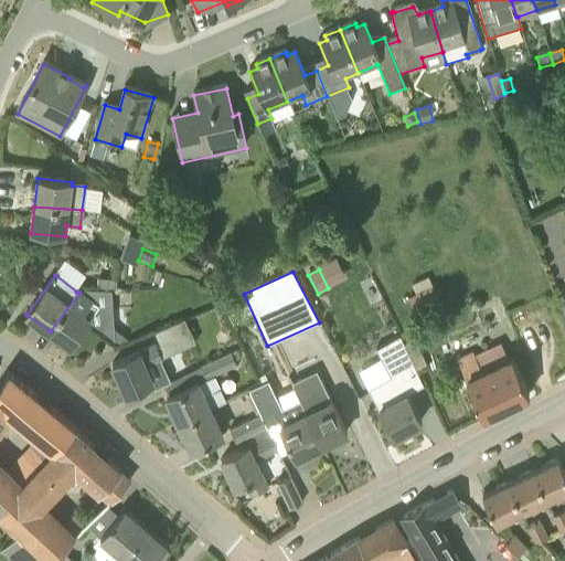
[(115,292),(115,282),(96,281),(96,290),(115,292)]
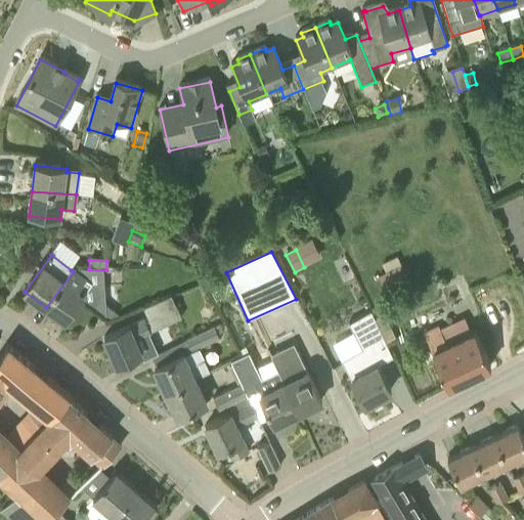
[(386,297),(410,286),(402,267),(378,278),(386,297)]
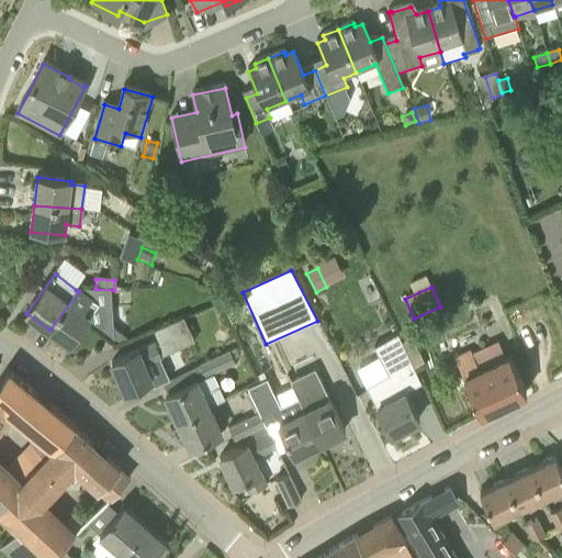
[(99,305),(79,291),(49,330),(70,345),(86,324),(99,305)]
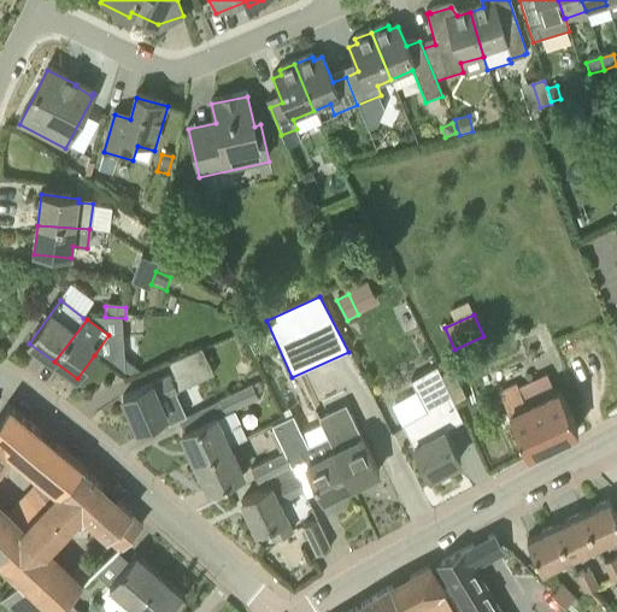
[(136,431),(166,417),(159,402),(213,378),(200,351),(174,363),(180,375),(123,400),(136,431)]
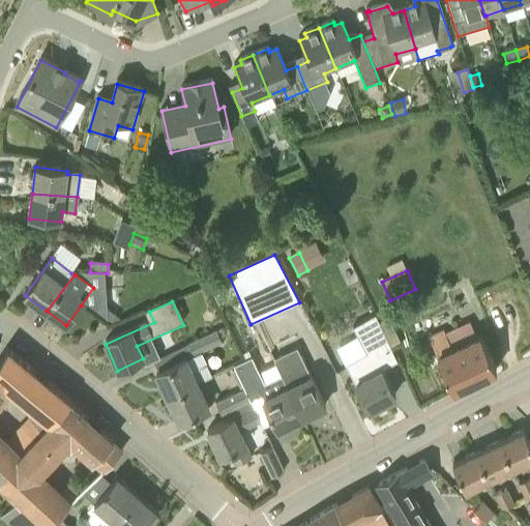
[(369,412),(395,399),(381,372),(398,363),(375,317),(352,329),(361,345),(340,357),(345,367),(369,412)]
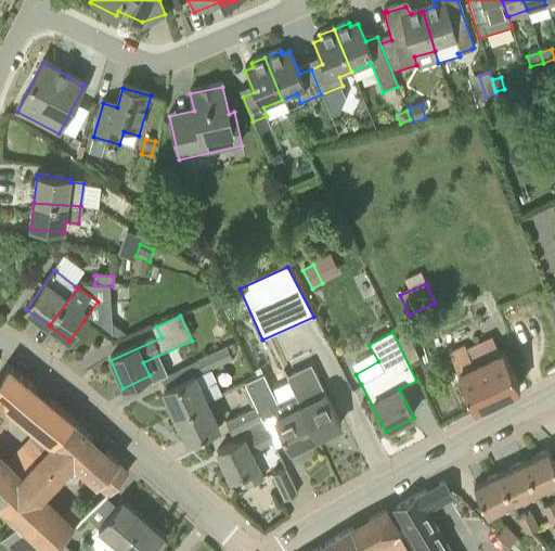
[(176,420),(206,405),(206,404),(221,396),(209,372),(231,361),(226,349),(196,363),(202,375),(164,394),(176,420)]
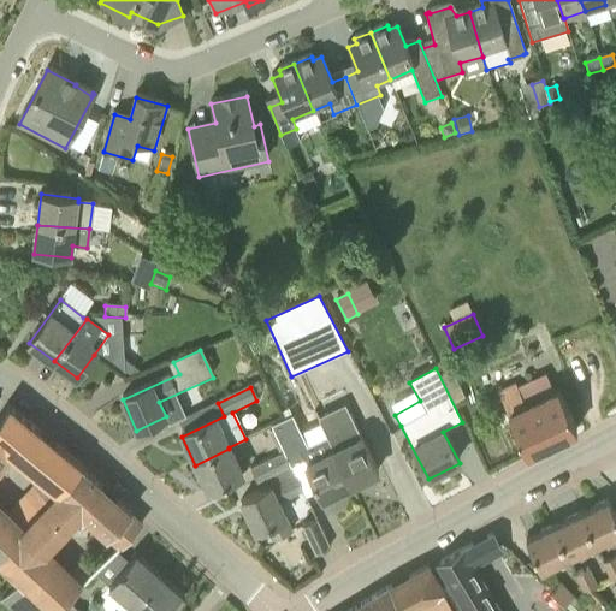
[(525,408),(515,387),(498,396),(527,457),(576,433),(558,392),(525,408)]
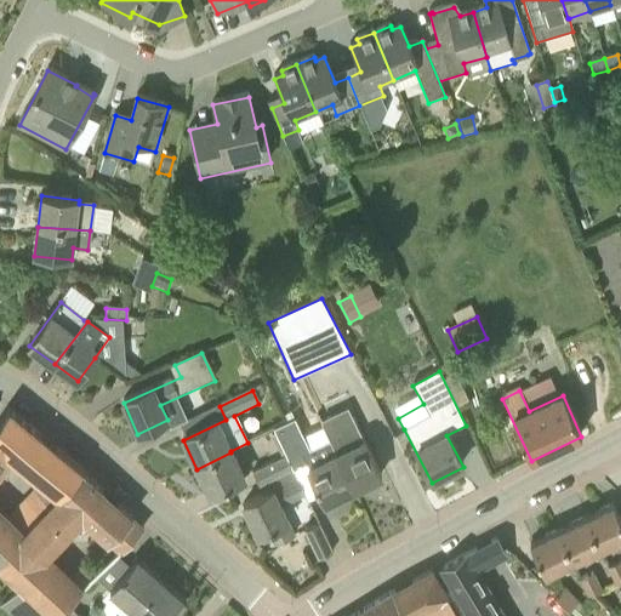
[(80,471),(6,411),(0,420),(0,562),(23,534),(63,491),(80,471)]
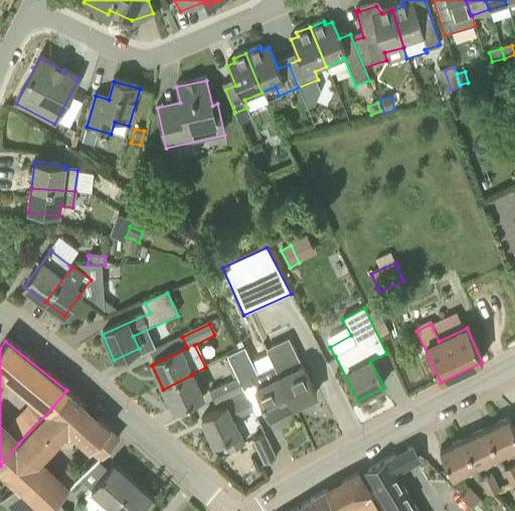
[(273,367),(274,367),(293,408),(316,396),(293,349),(280,355),(276,348),(266,352),(268,356),(269,355),(272,364),(273,367)]
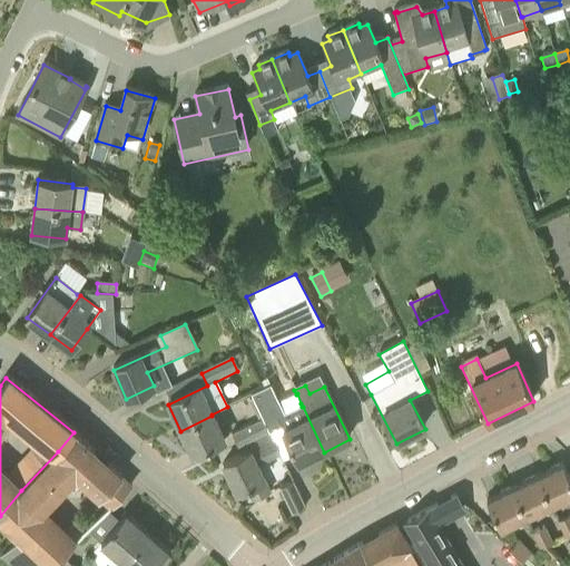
[(263,421),(266,430),(279,423),(283,431),(282,431),(298,465),(324,452),(303,407),(302,407),(301,403),(297,393),(296,394),(271,407),(265,393),(247,402),(258,423),(263,421)]
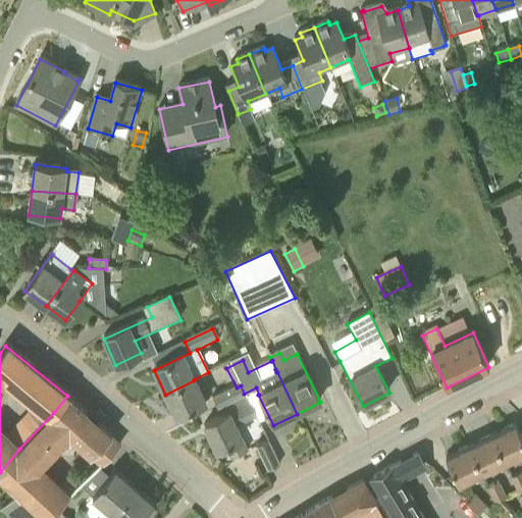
[(205,404),(194,380),(165,395),(176,417),(205,404)]
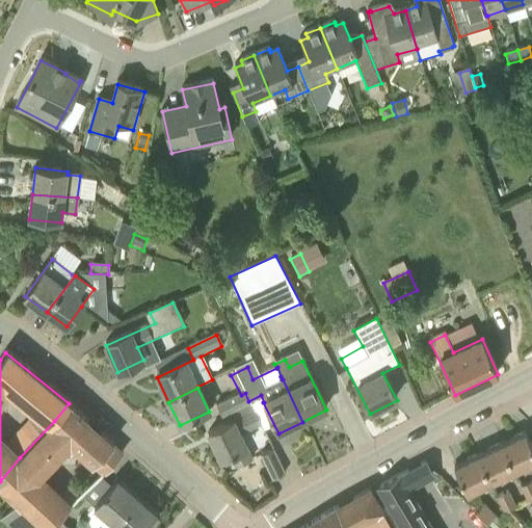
[(250,405),(248,401),(245,393),(241,395),(216,407),(222,419),(250,405)]
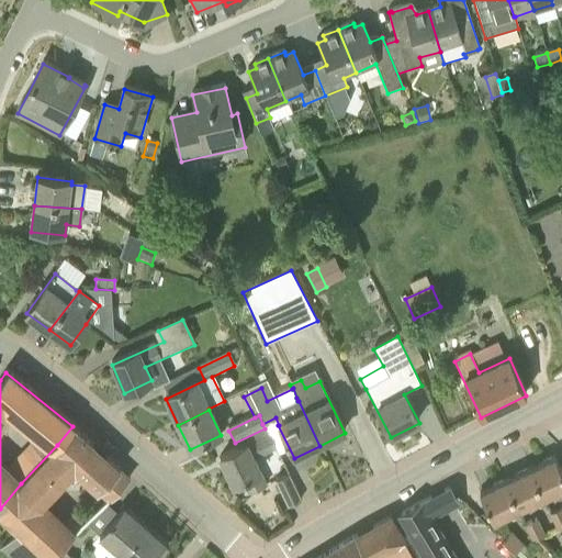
[(53,557),(62,550),(75,536),(85,526),(72,514),(63,525),(41,502),(71,469),(105,502),(109,500),(111,502),(113,500),(131,481),(75,430),(75,428),(72,426),(57,445),(21,483),(0,509),(0,515),(18,532),(0,548),(0,549),(9,557),(53,557)]
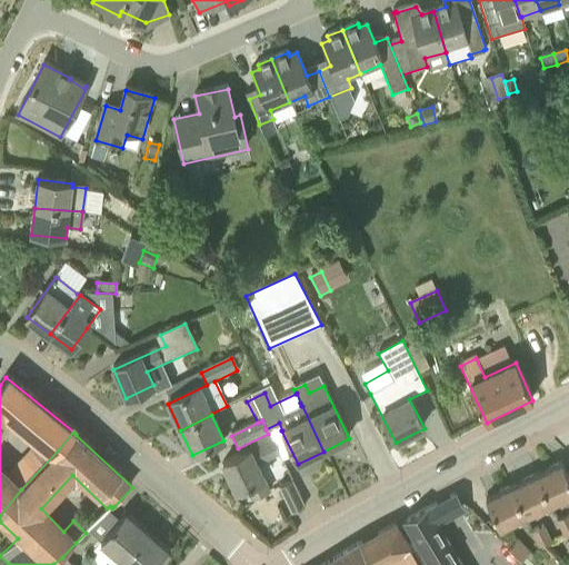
[(270,494),(257,466),(272,458),(266,445),(223,465),(237,494),(247,488),(253,501),(270,494)]
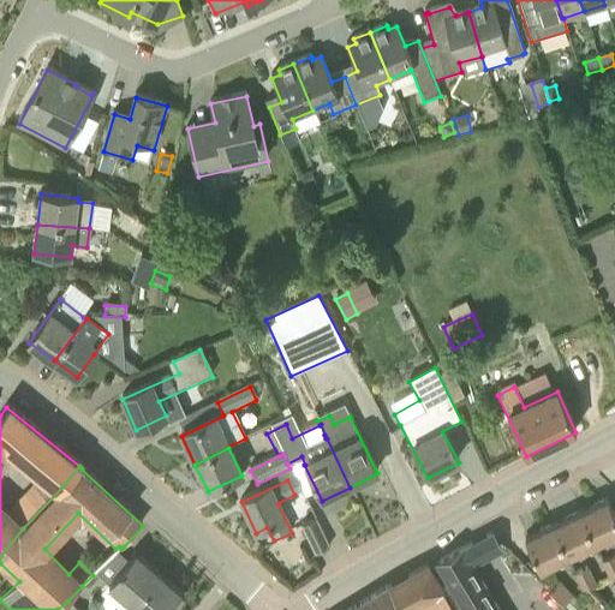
[(580,514),(595,546),(614,536),(614,518),(607,502),(580,514)]
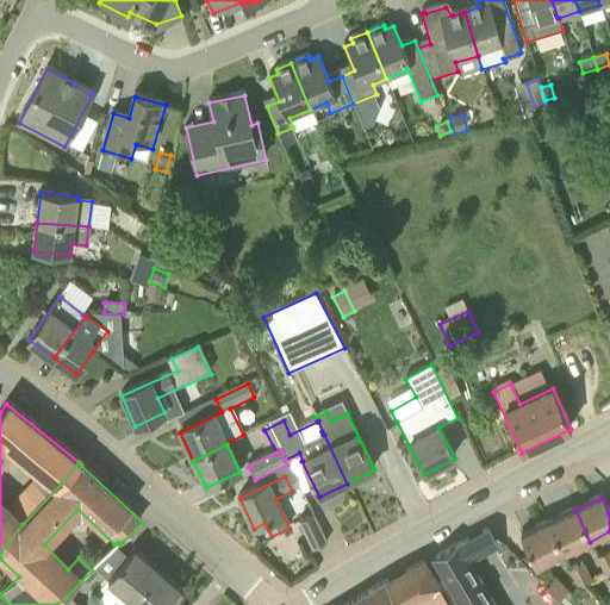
[(548,523),(562,554),(590,542),(576,510),(548,523)]
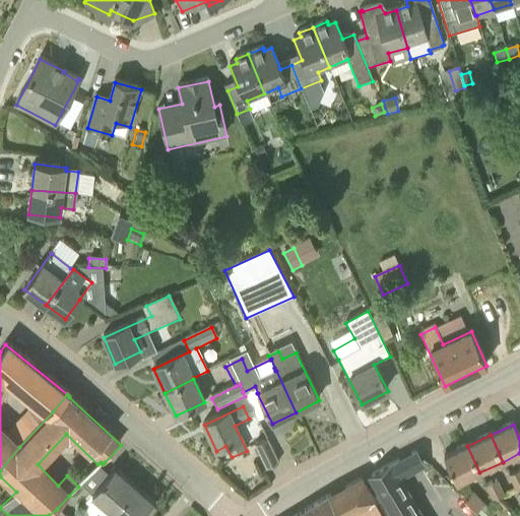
[(266,470),(278,464),(268,443),(255,449),(266,470)]
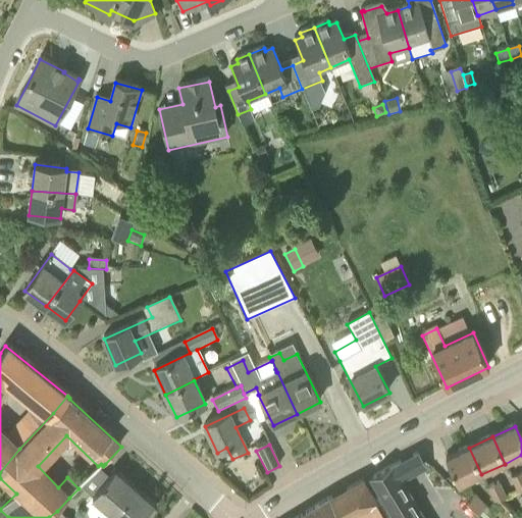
[(481,474),(469,448),(446,459),(458,485),(481,474)]
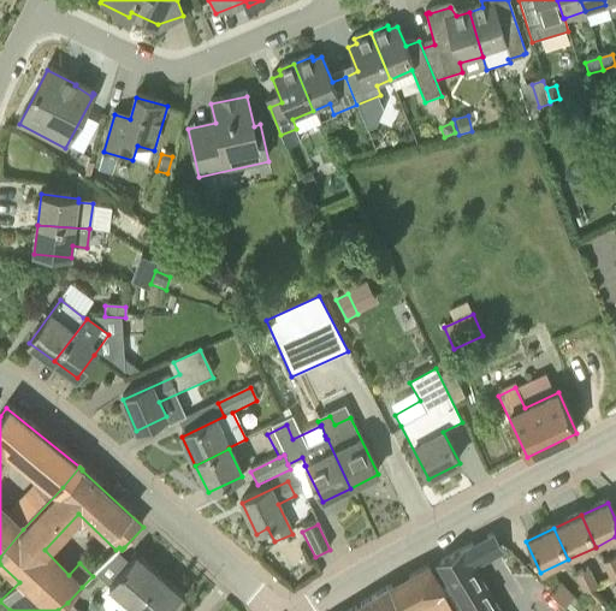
[(496,610),(471,568),(501,550),(493,537),(439,565),(467,610),(496,610)]
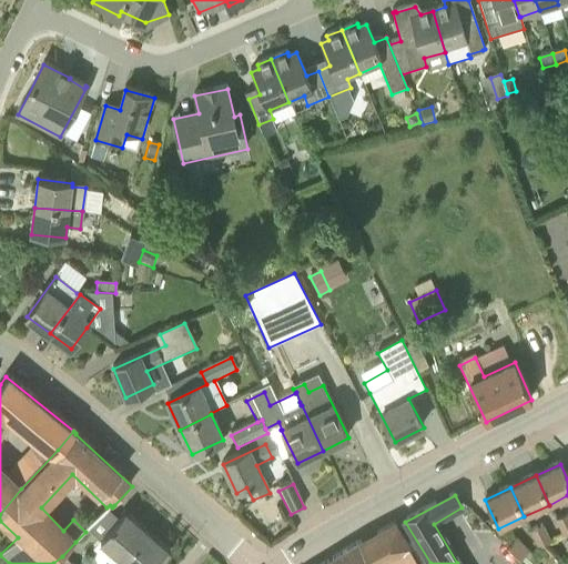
[(100,542),(123,562),(149,535),(125,514),(100,542)]
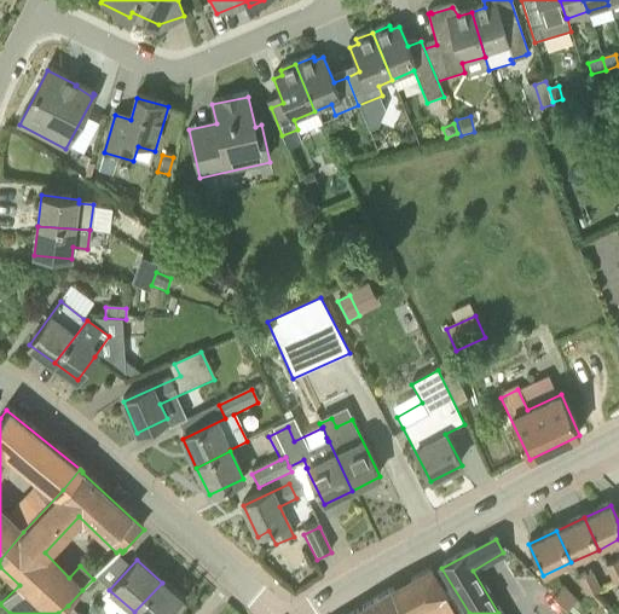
[(585,598),(600,591),(591,574),(585,562),(572,568),(577,580),(585,598)]
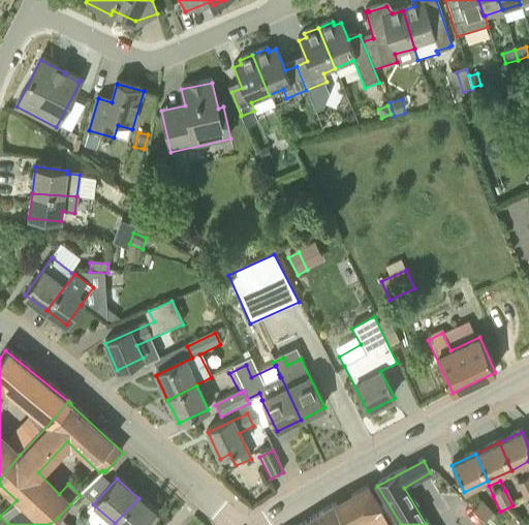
[(524,500),(528,497),(528,484),(527,481),(517,485),(524,500)]
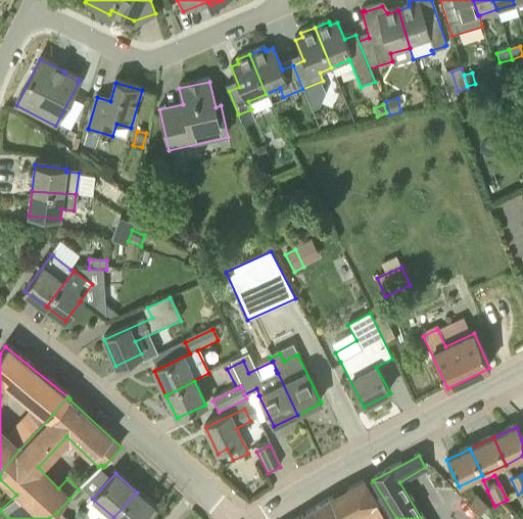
[(329,502),(339,518),(346,518),(359,511),(363,518),(386,518),(364,483),(349,491),(329,502)]
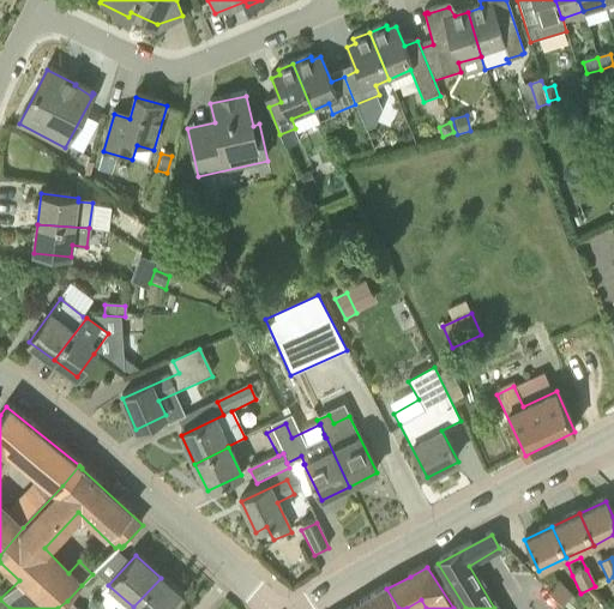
[(133,607),(132,608),(175,608),(184,598),(161,578),(133,607)]
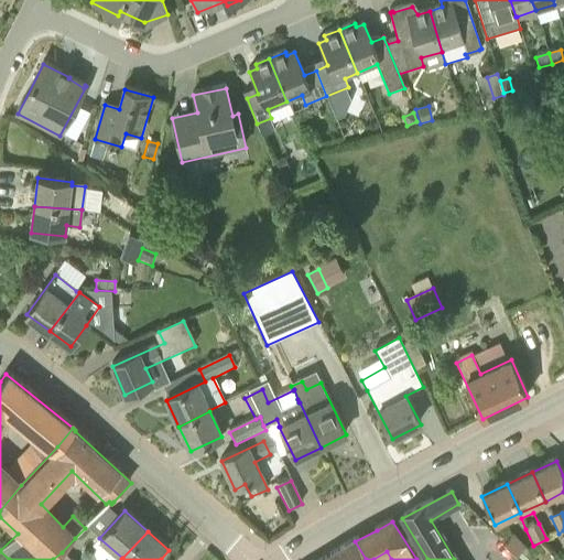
[(516,558),(524,548),(512,536),(502,546),(516,558)]
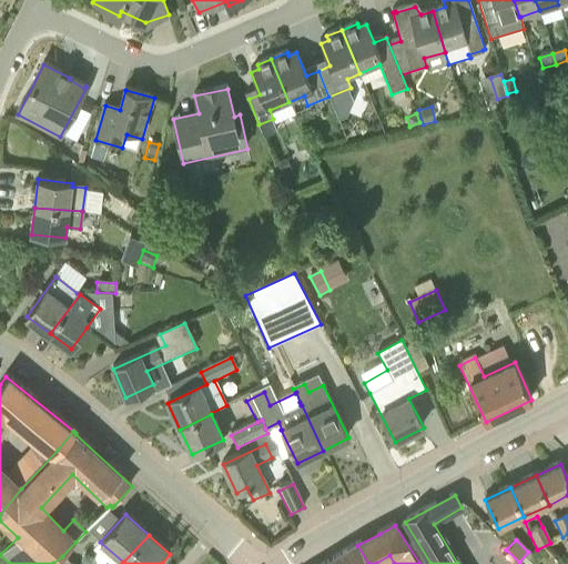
[(368,563),(357,545),(327,563),(368,563)]
